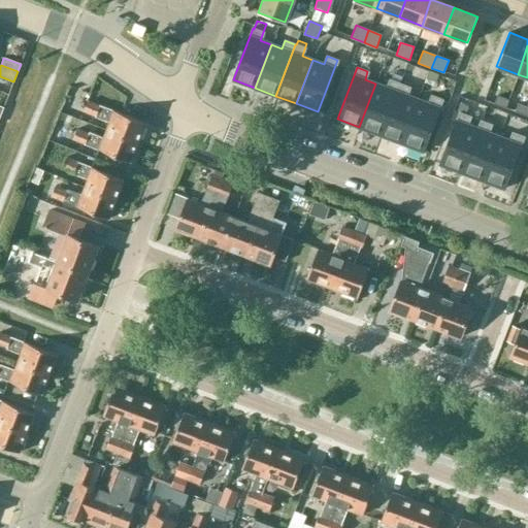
[(380,135),(399,84),(389,79),(387,88),(375,84),(359,127),(380,135)]
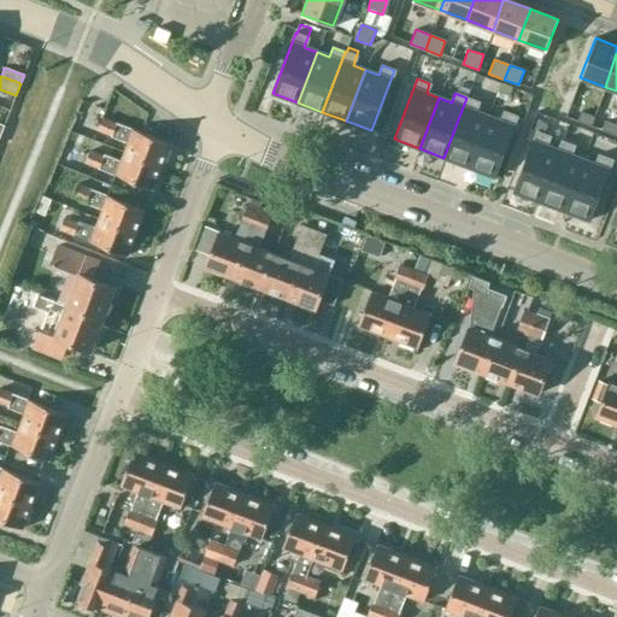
[(469,166),(488,116),(475,111),(479,101),(466,98),(444,158),(469,166)]
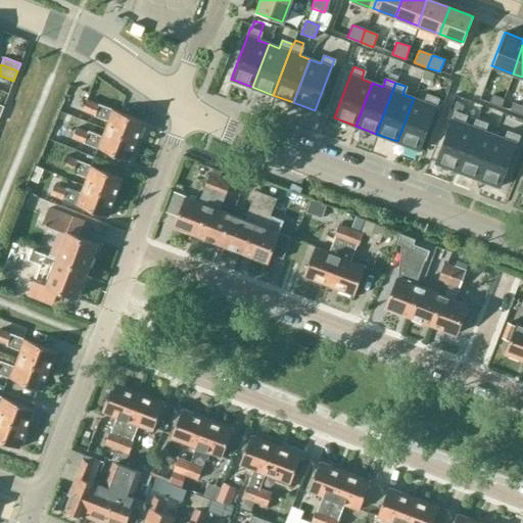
[(424,102),(414,98),(397,141),(419,149),(437,98),(427,94),(424,102)]
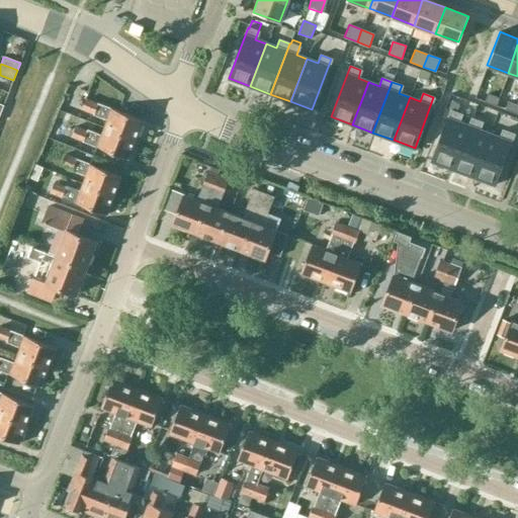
[(488,94),(485,102),(496,106),(499,98),(488,94)]
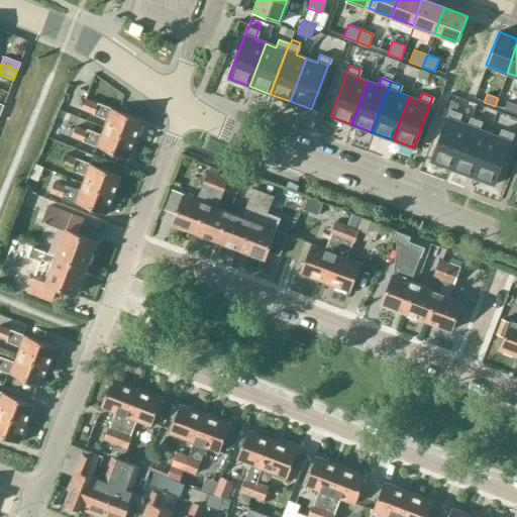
[(106,128),(134,139),(142,120),(109,107),(97,103),(86,99),(81,109),(109,121),(106,128)]
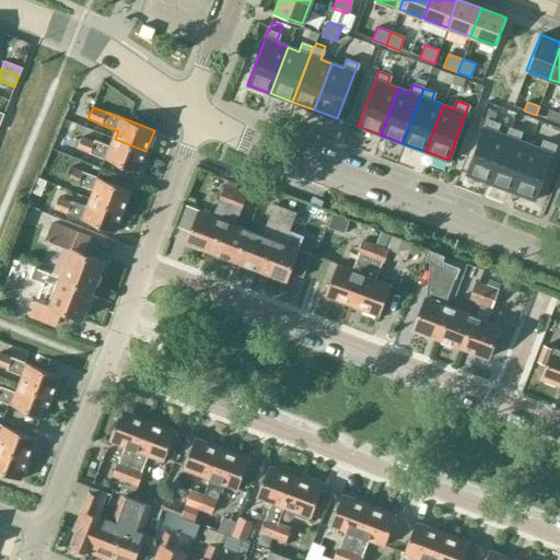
[(559,114),(549,109),(546,118),(558,123),(559,118),(559,114)]
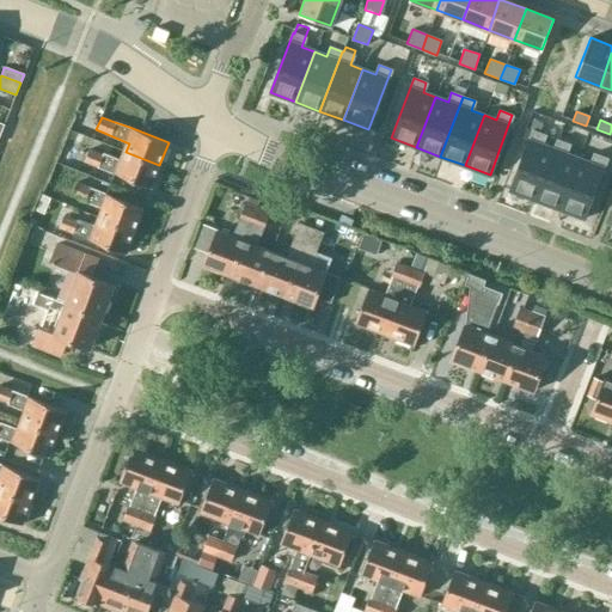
[(509,190),(534,200),(554,150),(542,145),(545,135),(539,133),(542,124),(533,121),(530,129),(532,130),(509,190)]
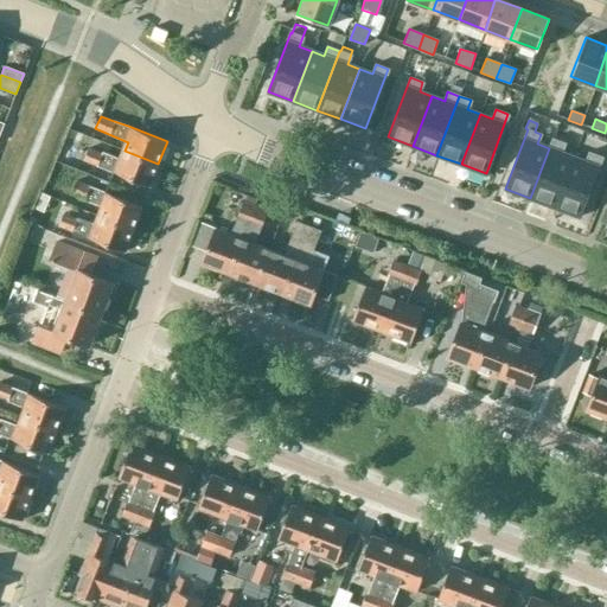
[(530,198),(554,208),(574,157),(561,152),(564,144),(553,139),(549,148),(530,198)]
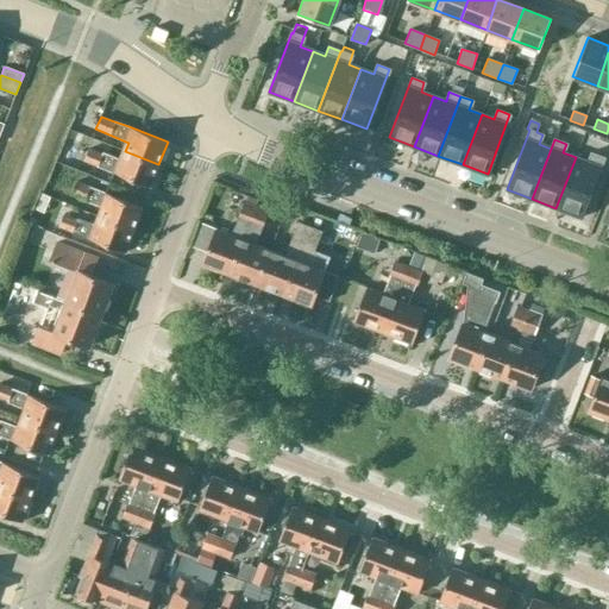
[(150,187),(158,164),(125,151),(121,159),(102,152),(101,155),(88,149),(83,161),(150,187)]
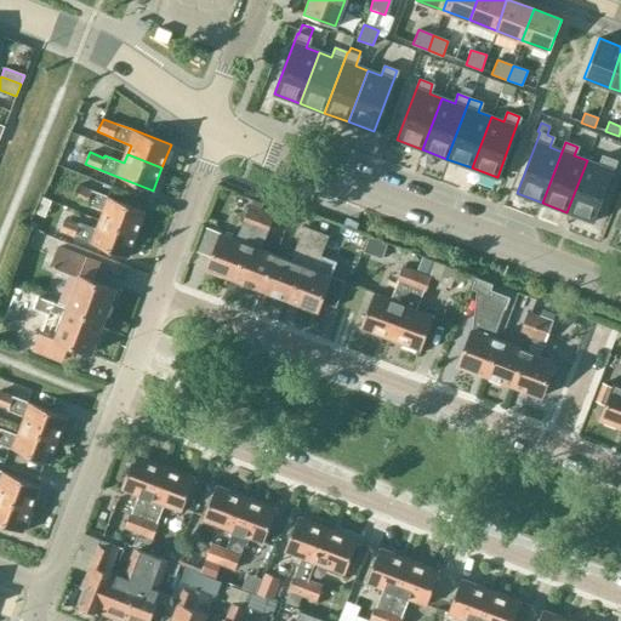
[(587,160),(567,212),(592,222),(615,161),(603,157),(599,165),(587,160)]
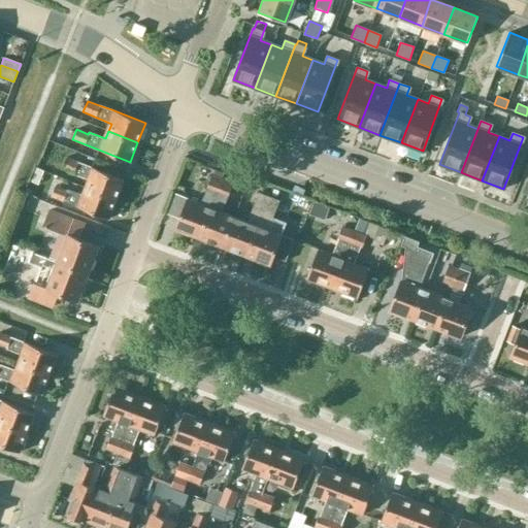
[(87,188),(116,199),(123,179),(65,157),(61,168),(73,173),(73,174),(90,180),(87,188)]
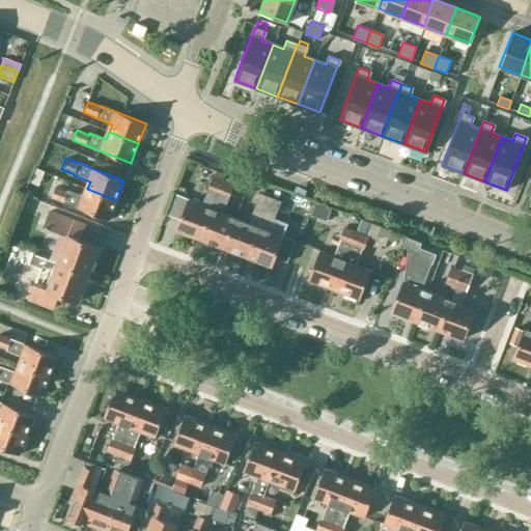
[(223,179),(225,174),(216,171),(214,176),(212,175),(205,195),(216,198),(223,179)]
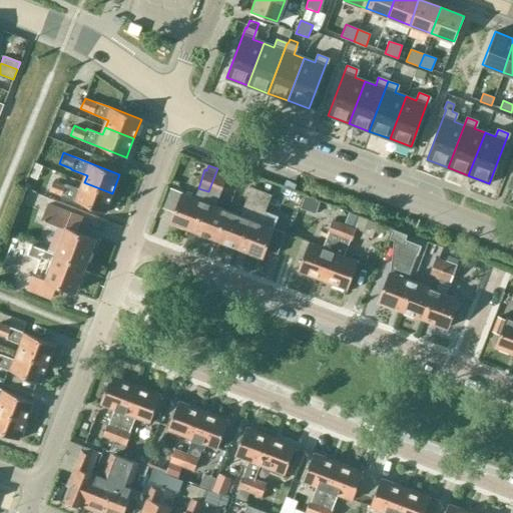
[(225,177),(215,173),(208,191),(218,195),(225,177)]
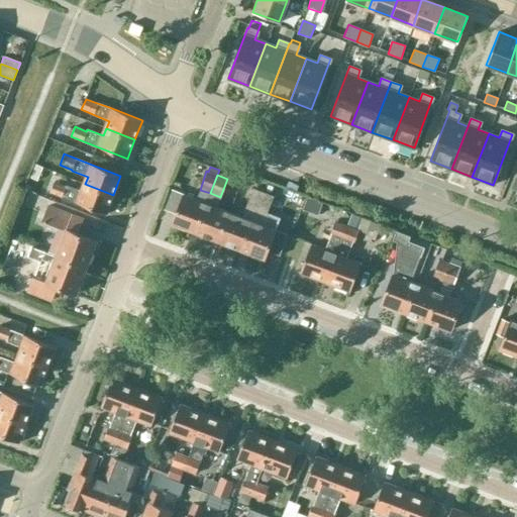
[(106,214),(113,195),(85,184),(82,192),(65,185),(64,186),(54,182),(49,192),(106,214)]
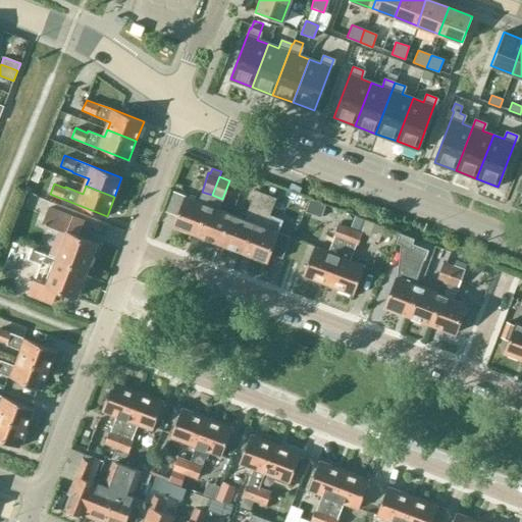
[(243,253),(265,194),(254,190),(244,219),(231,214),(220,244),(243,253)]
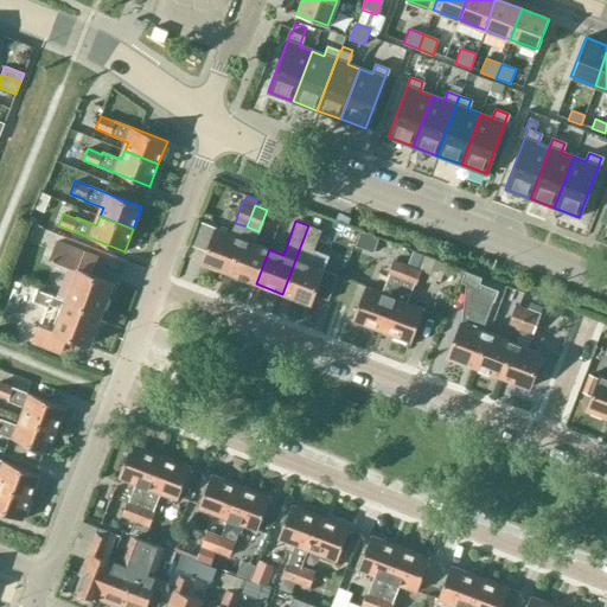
[(320,230),(308,225),(282,294),(310,304),(313,294),(327,300),(337,275),(310,264),(314,251),(313,250),(320,230)]
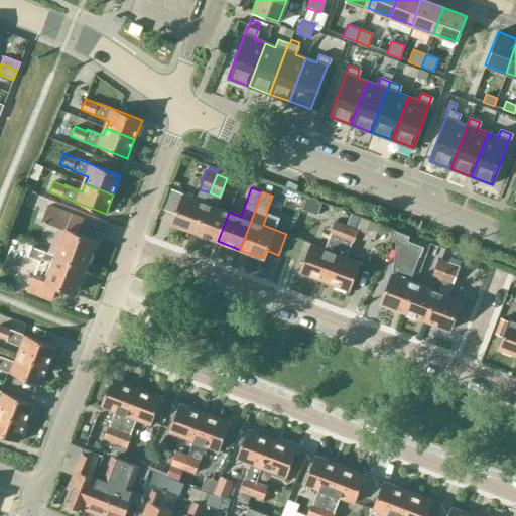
[(206,204),(182,195),(171,224),(195,232),(206,204)]
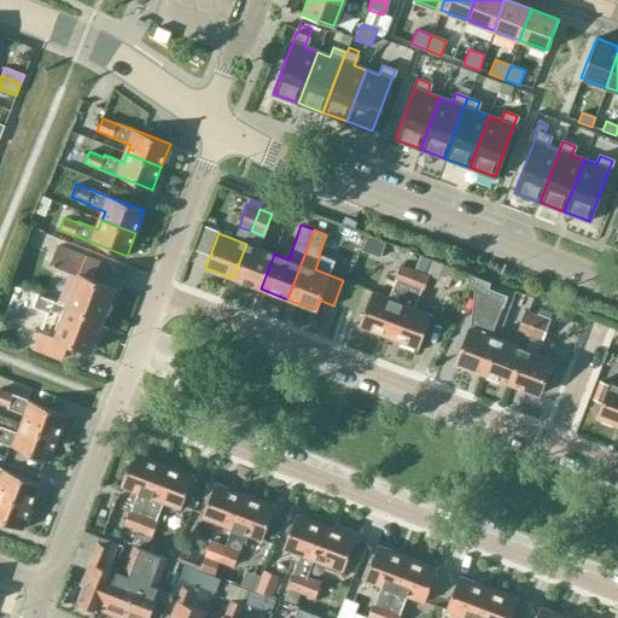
[(261,289),(274,254),(246,244),(233,278),(261,289)]
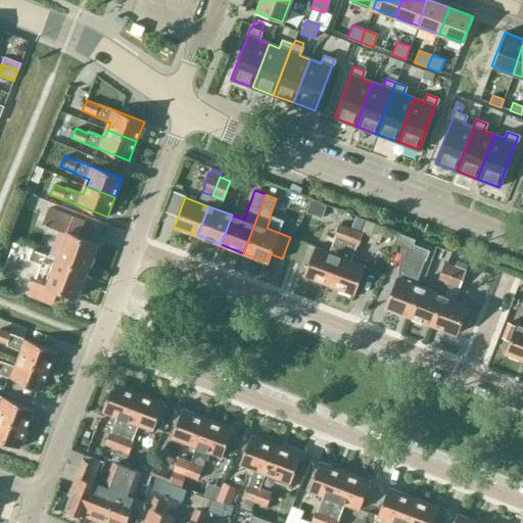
[(56,258),(87,271),(97,243),(78,236),(84,222),(49,208),(43,223),(53,227),(50,234),(55,236),(48,254),(57,257),(56,258)]
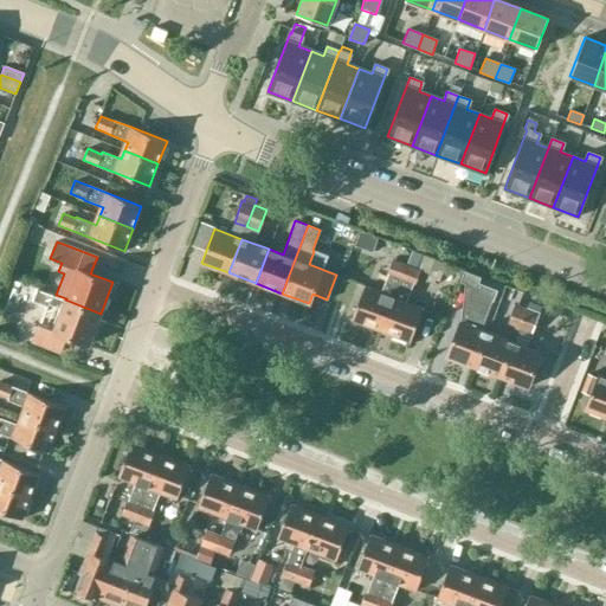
[(380,330),(406,265),(392,259),(386,275),(387,275),(380,292),(365,285),(350,320),(380,330)]
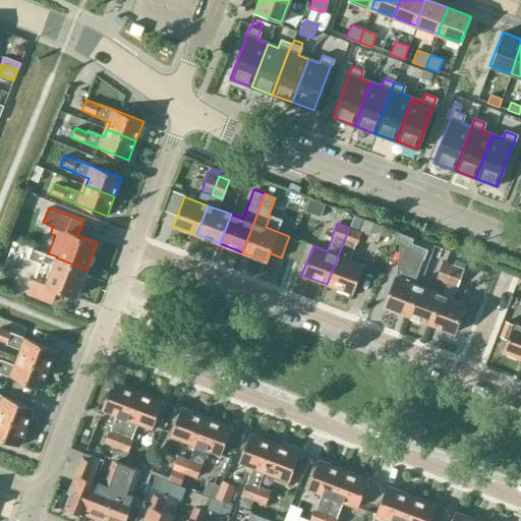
[(361,233),(349,228),(327,284),(352,294),(363,266),(348,259),(354,243),(356,244),(361,233)]
